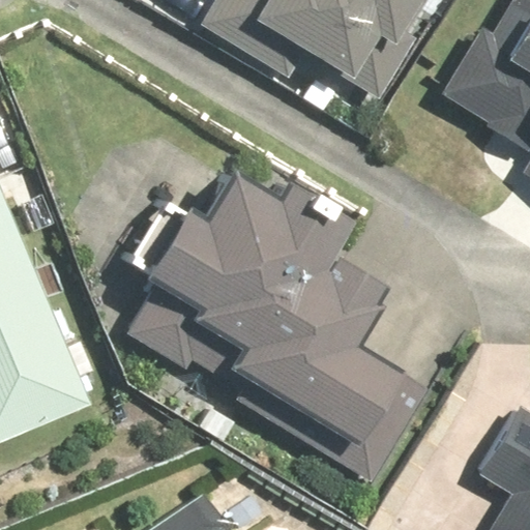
[(214,0),(201,23),(287,76),(301,51),(369,91),(402,37),(393,32),(412,0),(214,0)]
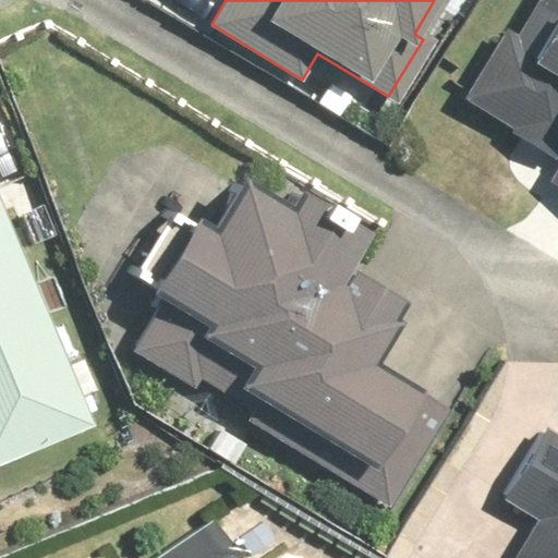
[(557,0),(529,0),(468,100),(557,155),(557,173),(549,187),(557,193),(557,0)]
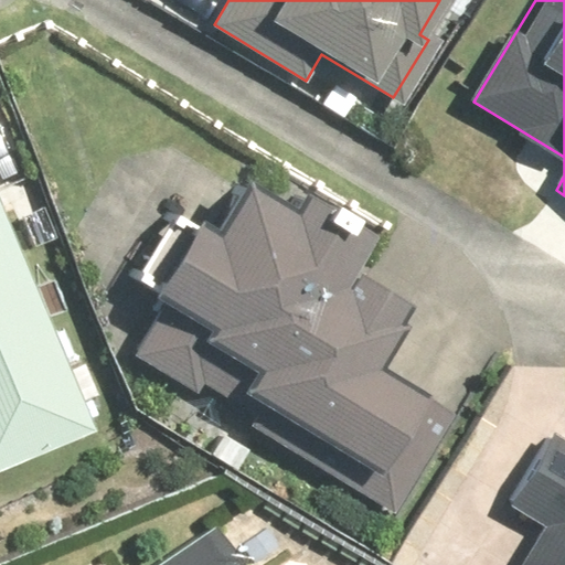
[(0,471),(96,434),(0,194),(0,471)]
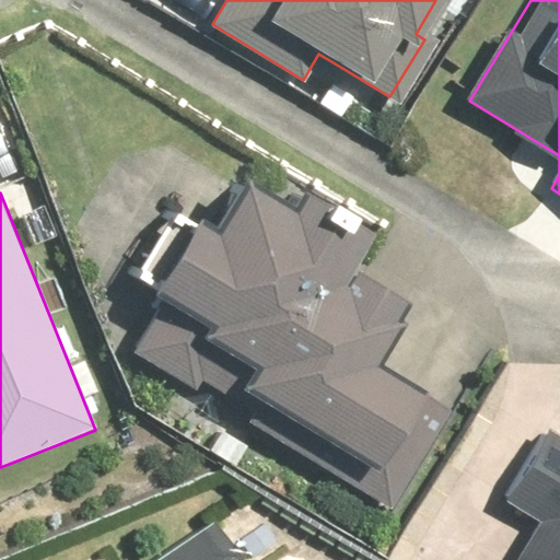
[(197,252),(172,236),(129,308),(190,343),(183,356),(235,386),(224,406),(341,475),(329,494),(384,526),(442,428),(360,380),(393,323),(336,290),(359,252),(286,209),(276,228),(228,200),(197,252)]
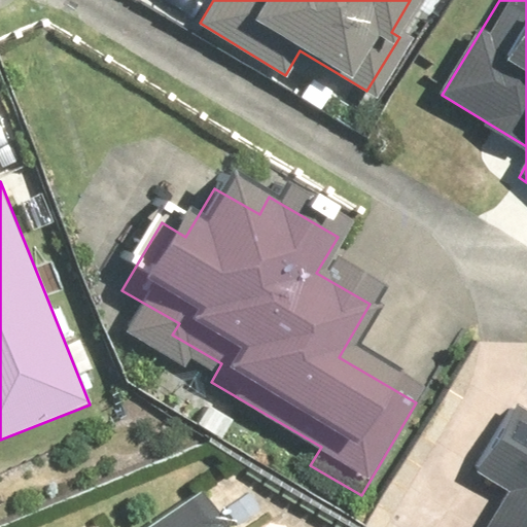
[(526,526),(526,415),(505,402),(466,469),(498,488),(476,526),(526,526)]
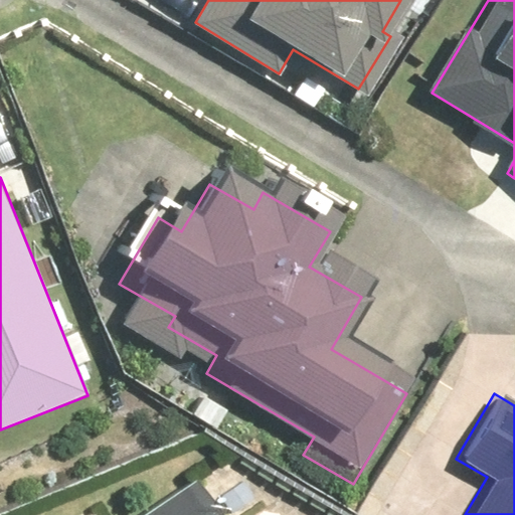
[(200,514),(178,482),(130,514),(200,514)]
